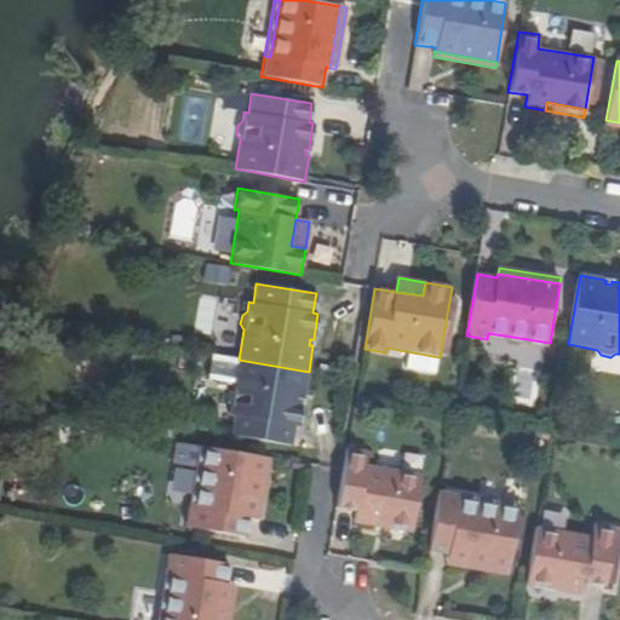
[(549,349),(550,343),(488,333),(487,339),(549,349)]
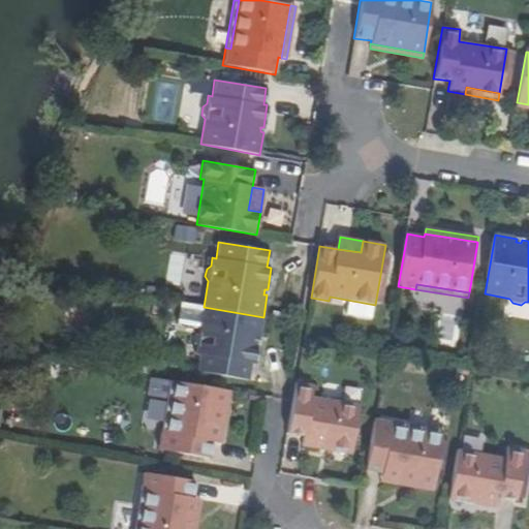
[(179,322),(199,322),(200,306),(180,305),(179,322)]
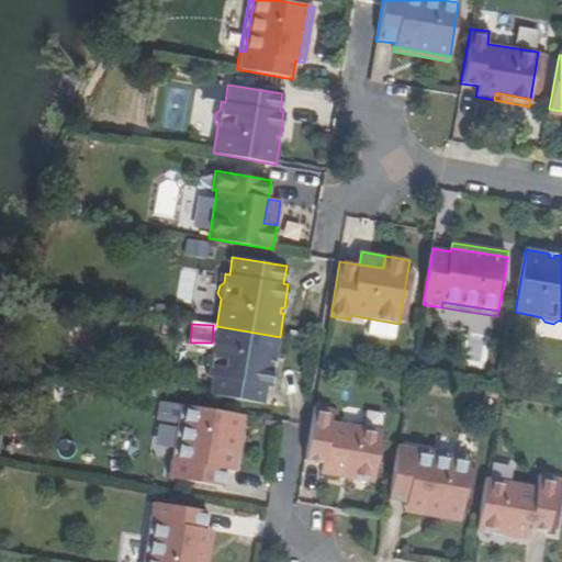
[(276,360),(280,337),(216,326),(212,353),(208,357),(205,366),(209,370),(208,378),(211,379),(209,395),(262,405),(266,389),(270,389),(274,366),(271,364),(272,360),(276,360)]
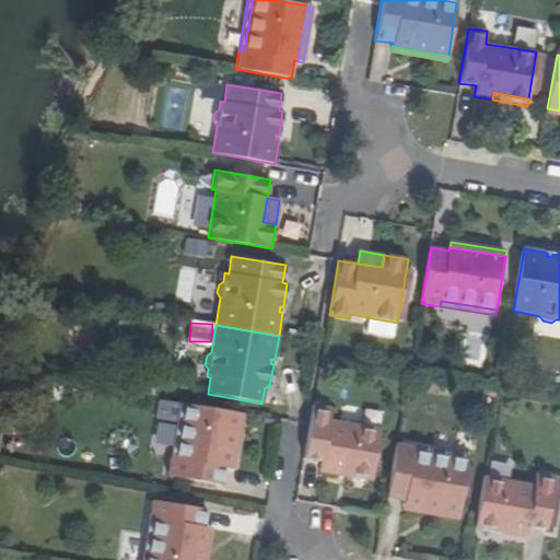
[(174,459),(185,404),(179,403),(170,458),(174,459)]
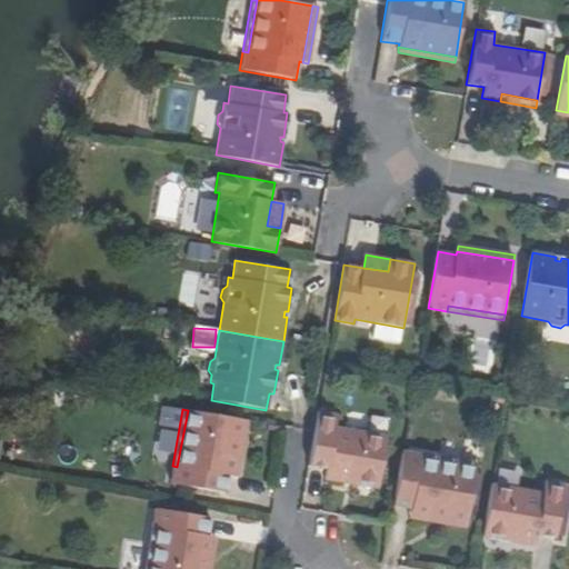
[(231,477),(242,419),(188,410),(177,467),(172,466),(169,483),(225,493),(228,476),(231,477)]
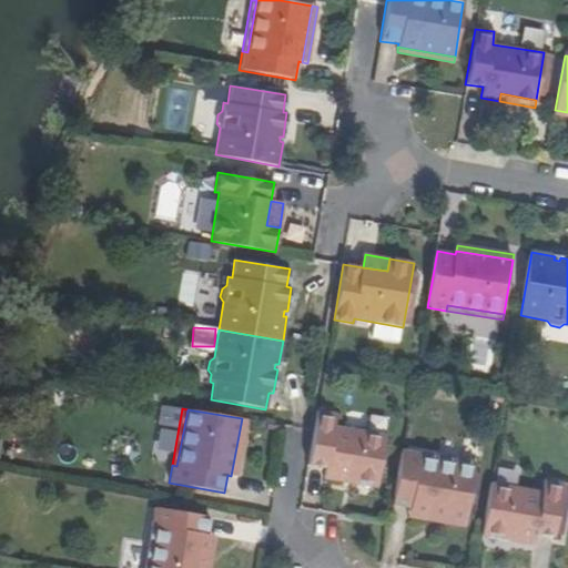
[(379,482),(387,435),(335,426),(337,414),(318,411),(308,466),(325,469),(324,480),(342,483),(343,476),(379,482)]
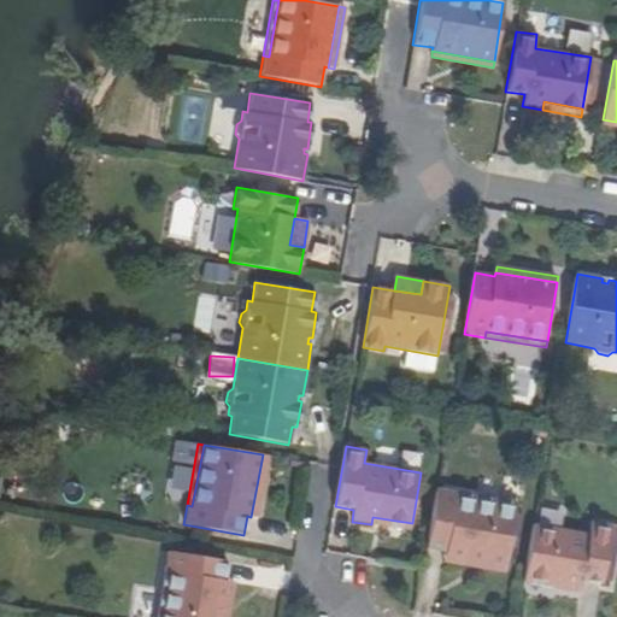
[(251,517),(257,517),(268,456),(263,454),(251,517)]
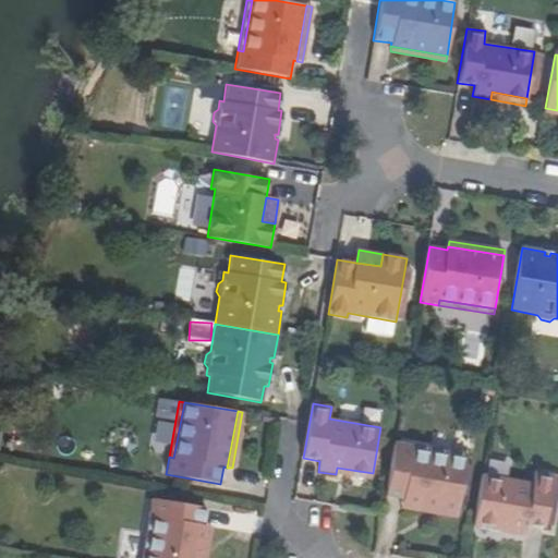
[(404,504),(460,513),(469,460),(413,450),(414,446),(397,443),(387,497),(405,500),(404,504)]
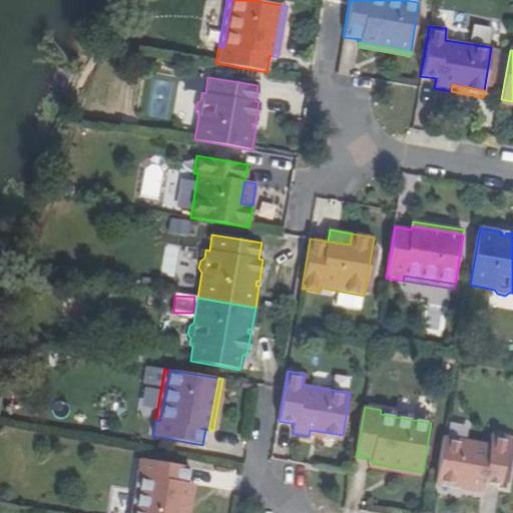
[(380,414),(431,423),(432,418),(381,410),(380,414)]
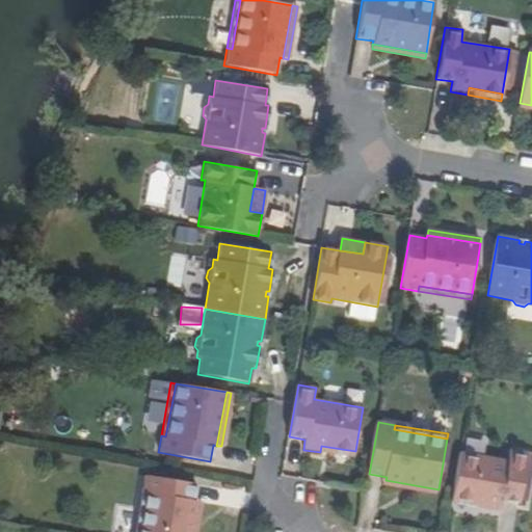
[(353,458),(355,451),(321,446),(320,452),(353,458)]
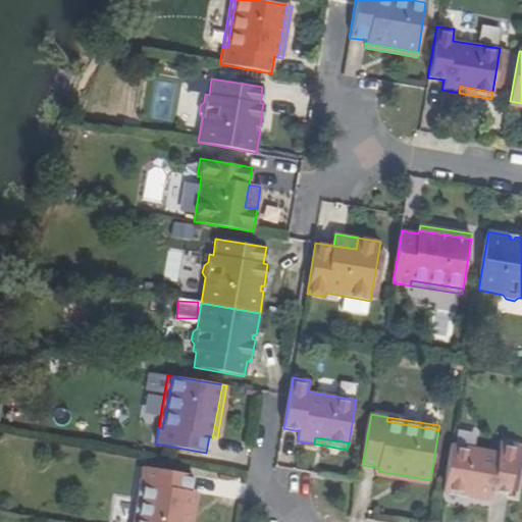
[(500,452),(453,444),(445,486),(478,491),(477,499),(493,502),(496,491),(511,494),(520,442),(502,439),(500,452)]
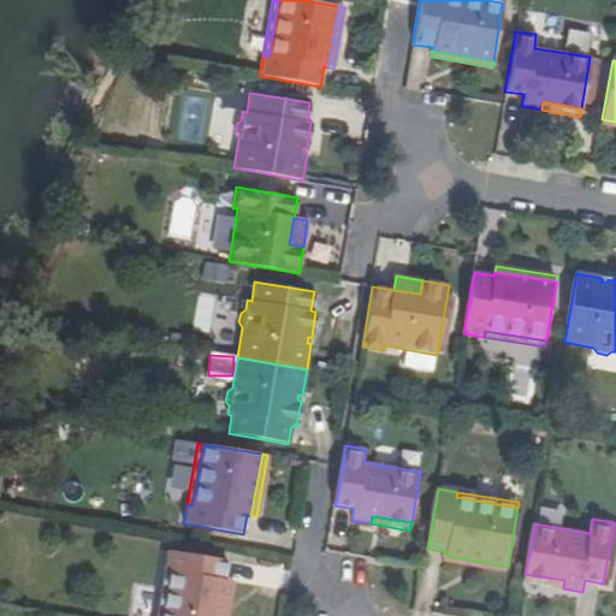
[(160,615),(221,615),(227,580),(224,580),(227,560),(166,550),(163,569),(169,570),(160,615)]
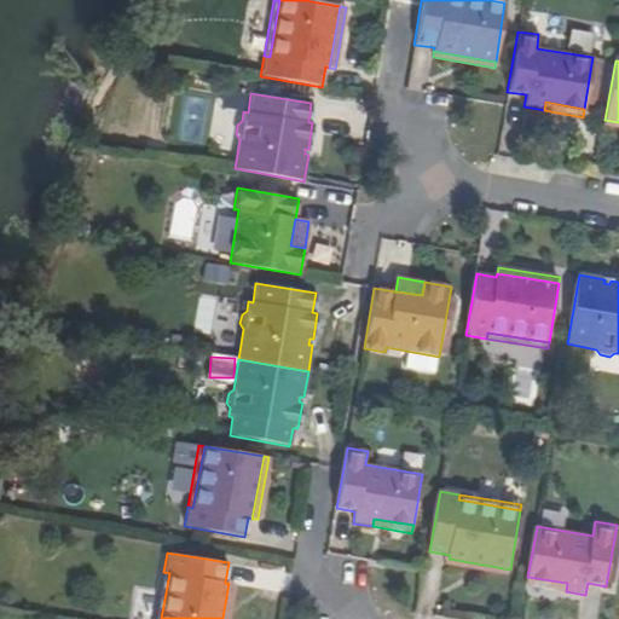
[(449,559),(447,565),(509,576),(510,570),(449,559)]
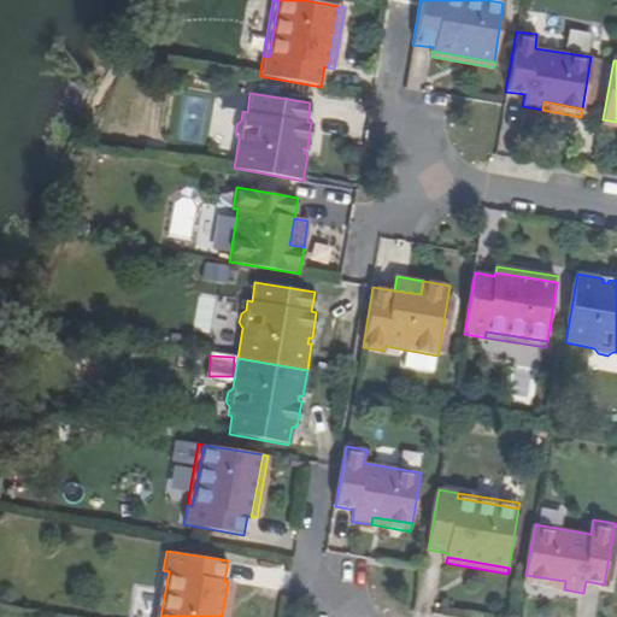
[(154,616),(160,616),(169,571),(163,570),(154,616)]
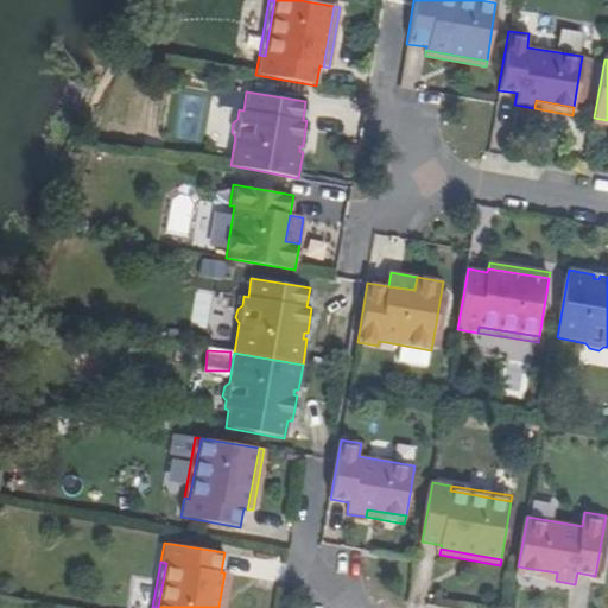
[(557,572),(518,567),(517,575),(556,581),(557,572)]
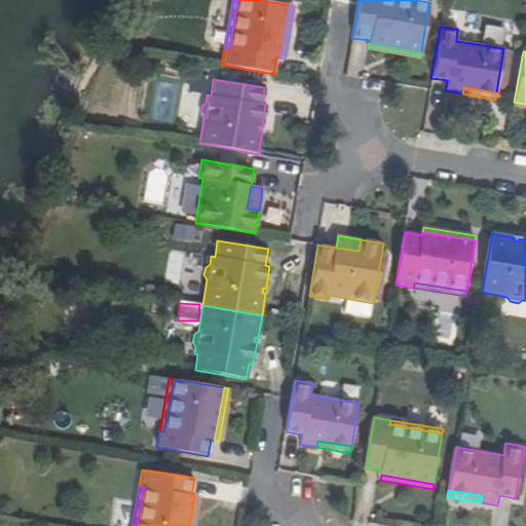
[(194,525),(199,496),(194,495),(189,525),(194,525)]
